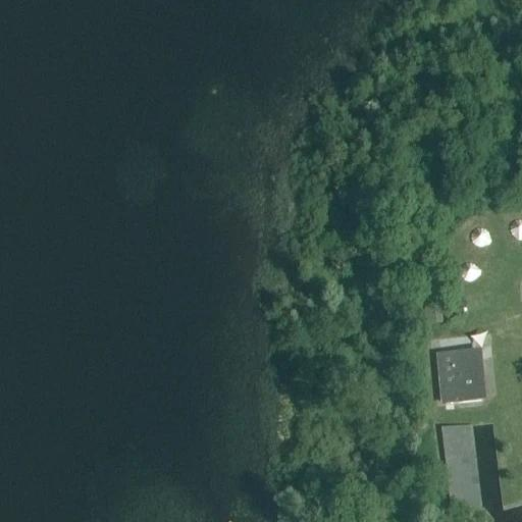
[(513,223),(510,227),(510,231),(511,236),(514,239),(518,240),(521,238),(521,223),(517,222),(513,223)]
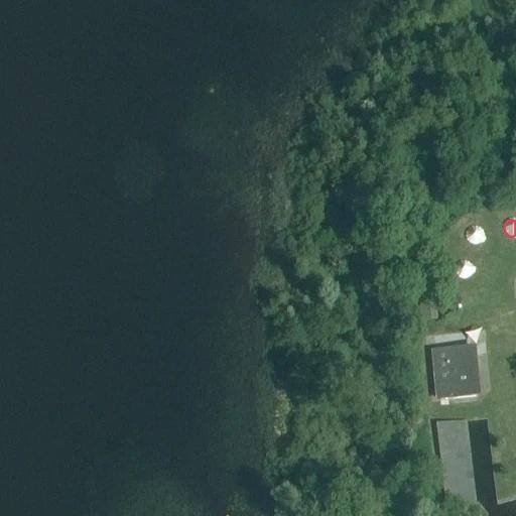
[(478,229),(474,228),(470,229),(467,232),(466,237),(468,241),(471,244),(475,245),(479,243),(482,240),(483,236),(482,232),(478,229)]
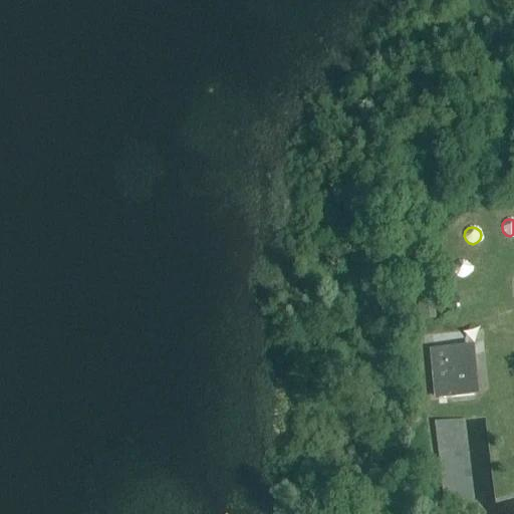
[(465,262),(460,261),(456,263),(453,266),(453,270),(454,274),(457,277),(461,278),(465,277),(468,274),(469,269),(468,265),(465,262)]
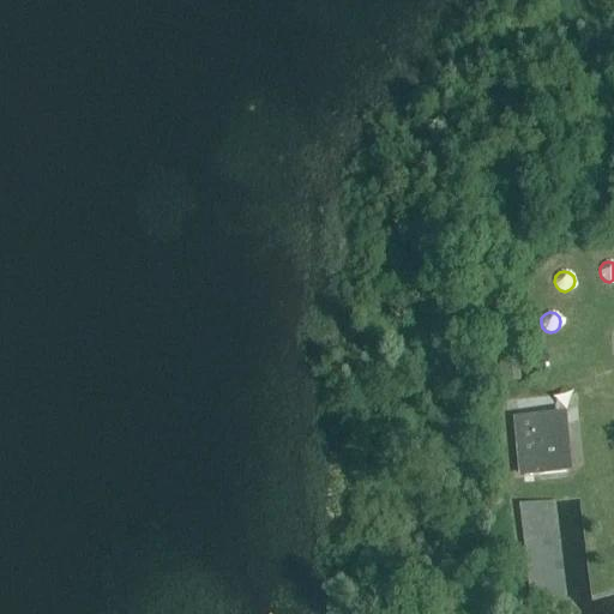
[(498,354),(501,379),(519,377),(517,351),(498,354)]
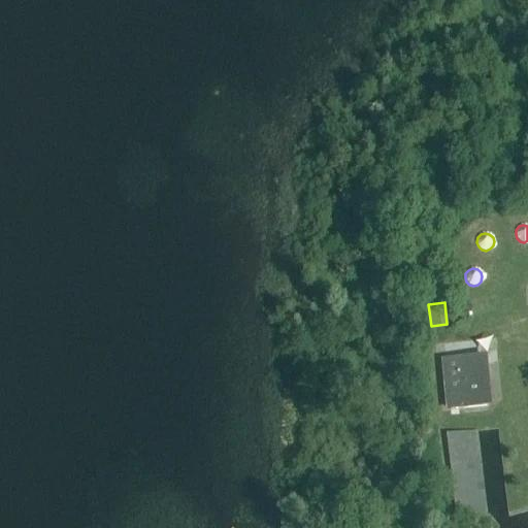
[(484,362),(484,357),(452,360),(446,361),(448,390),(449,398),(450,406),(450,411),(488,407),(488,402),(485,369),(484,362)]
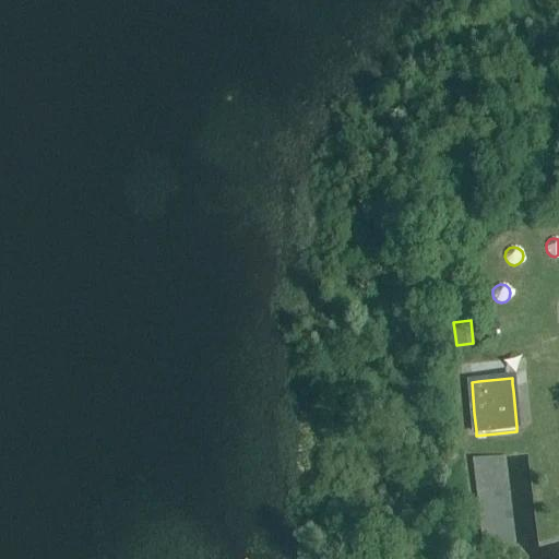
[(483,548),(515,544),(504,456),(472,461),(483,548)]
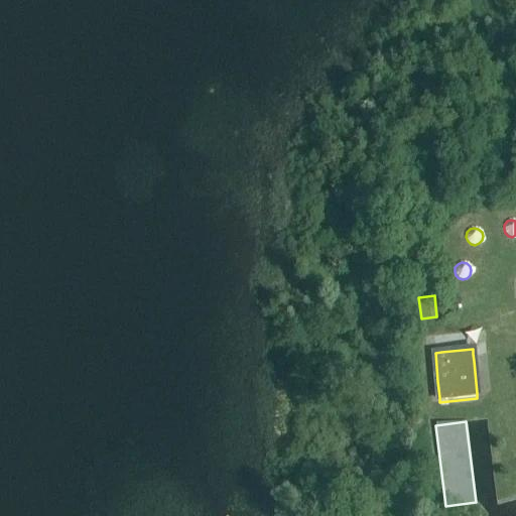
All buildings are outlined.
